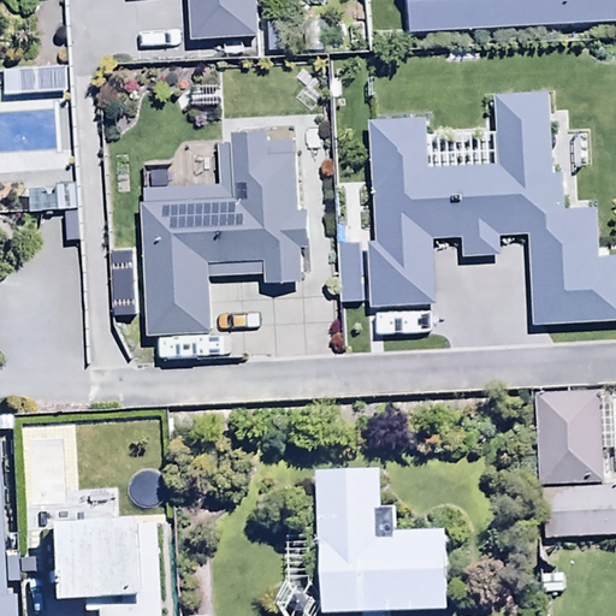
[(187,0),(189,41),(255,37),(253,0),(187,0)]
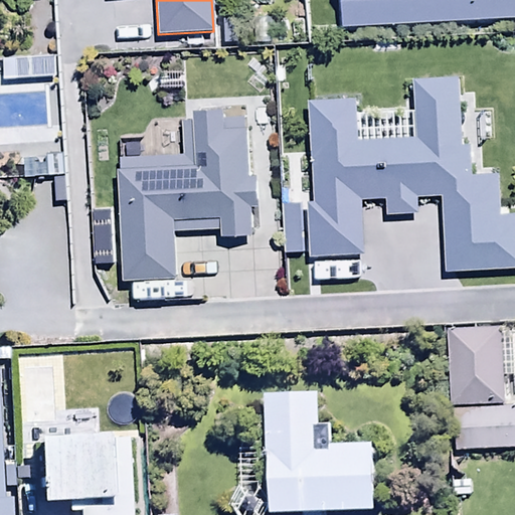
[(514,0),(341,0),(343,25),(514,17),(514,0)]
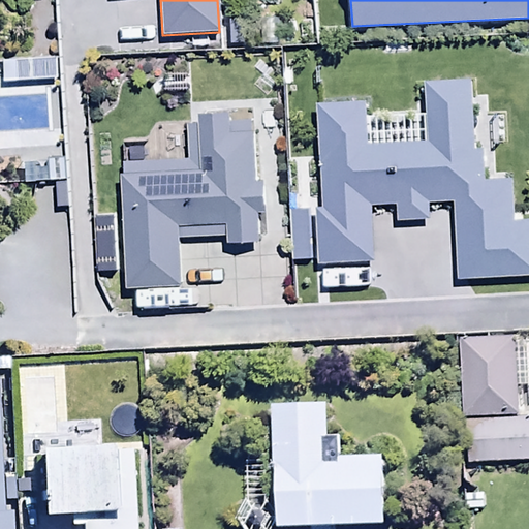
[(56,60),(1,62),(2,83),(56,81),(56,60)]
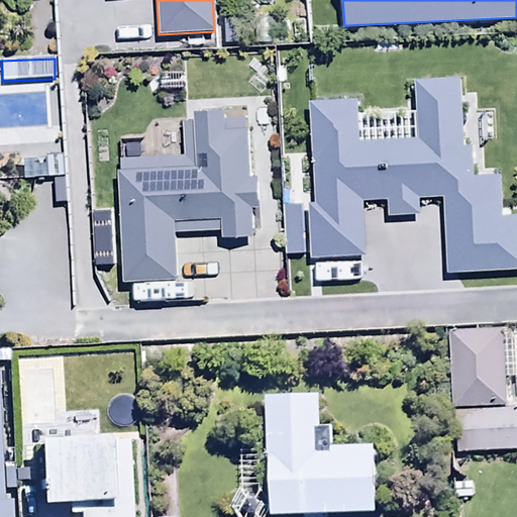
[(357,99),(309,101),(314,199),(308,200),(310,259),(367,256),(364,200),(388,199),(388,215),(419,213),(419,196),(444,195),(447,272),(516,268),(516,214),(503,215),(501,174),(474,175),(472,145),(464,145),(460,77),(415,79),(418,138),(359,140),(357,99)]
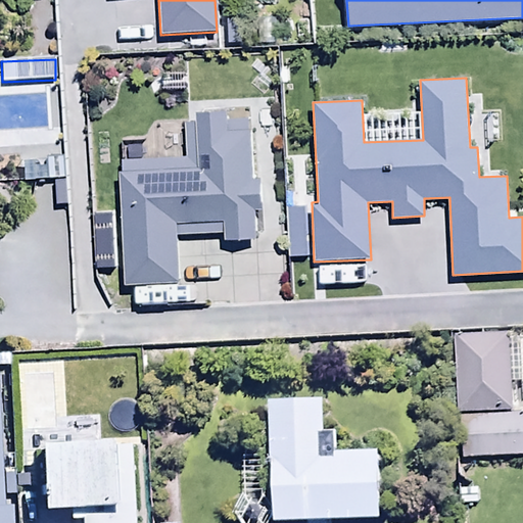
[(186,158),(119,160),(124,285),(177,283),(176,237),(221,236),(221,242),(256,240),(255,212),(260,212),(259,181),(252,182),(250,132),(228,133),(227,113),(196,114),(196,125),(185,125),(186,158)]
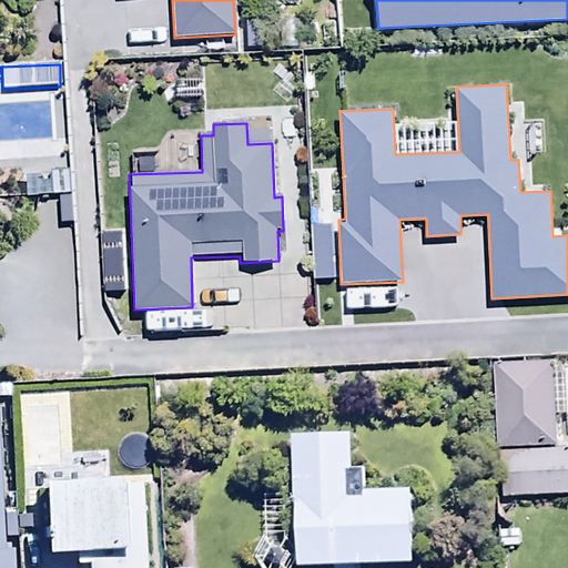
[(551,366),(493,367),(496,452),(498,452),(500,500),(567,498),(567,450),(554,450),(551,366)]
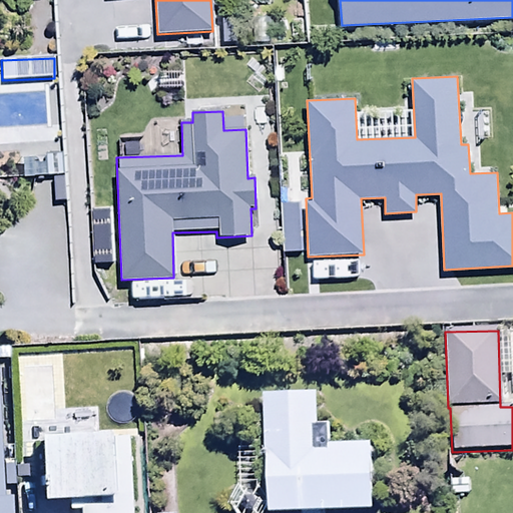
[(10,512),(4,365),(0,365),(0,512),(10,512)]
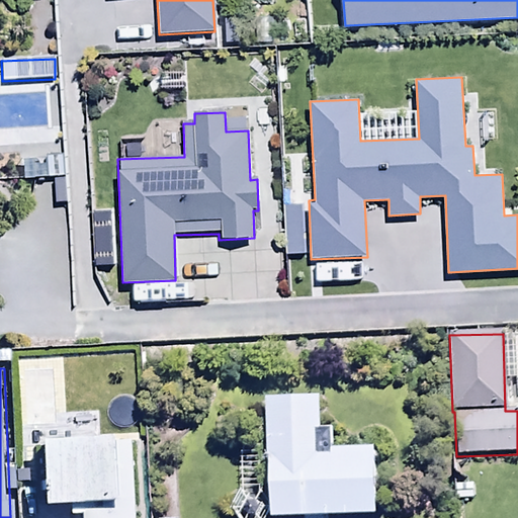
[(320,395),(265,398),(270,517),(297,517),(303,517),(301,517),(358,517),(377,517),(374,448),(333,450),(332,428),(321,429),(320,395)]
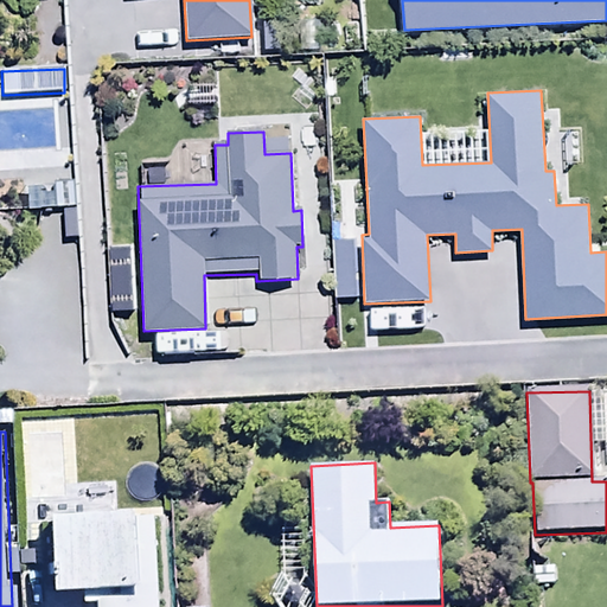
[(158,606),(155,513),(39,518),(43,595),(76,594),(76,606),(97,606),(158,606)]
